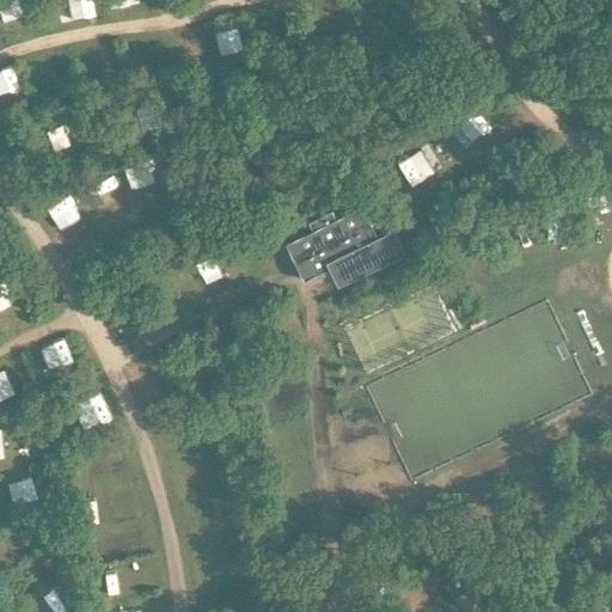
[(96,0),(73,0),(75,19),(98,17),(96,0)]
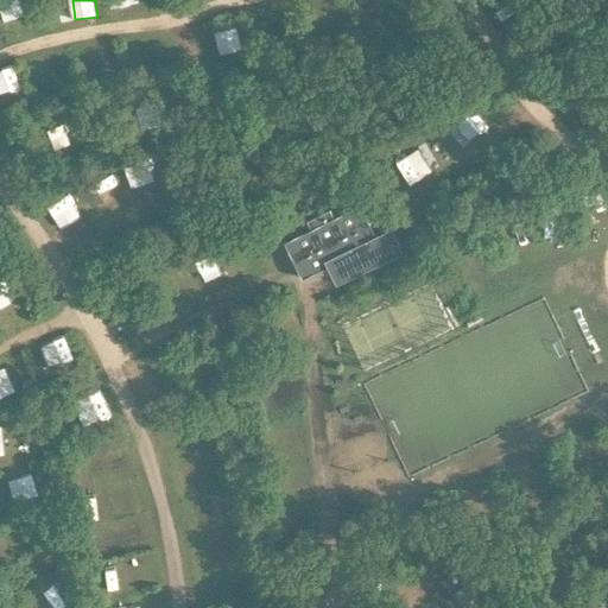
[(16,67),(0,70),(0,94),(21,89),(16,67)]
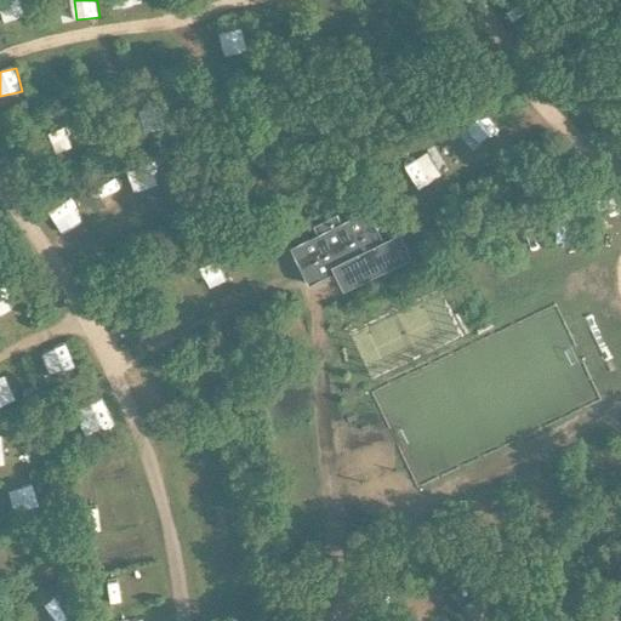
[(423,157),(438,175),(446,167),(432,149),(423,157)]
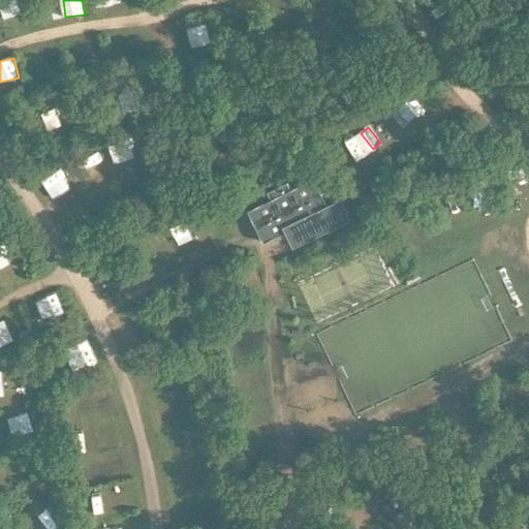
[(344,145),(358,161),(372,149),(359,132),(344,145)]
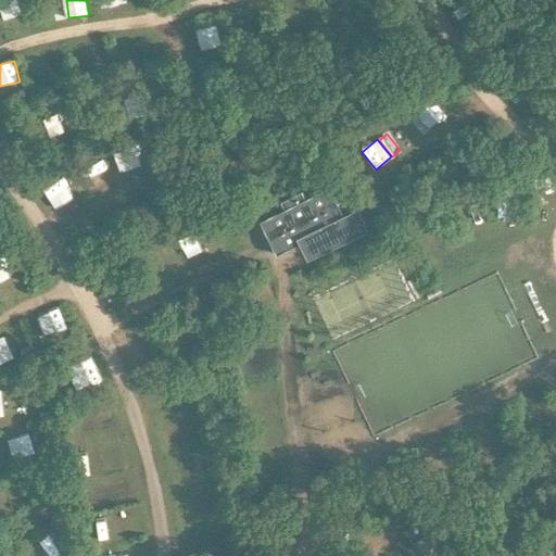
[(266,238),(290,226),(298,241),(357,210),(346,188),(332,196),(317,168),(249,205),(266,238)]
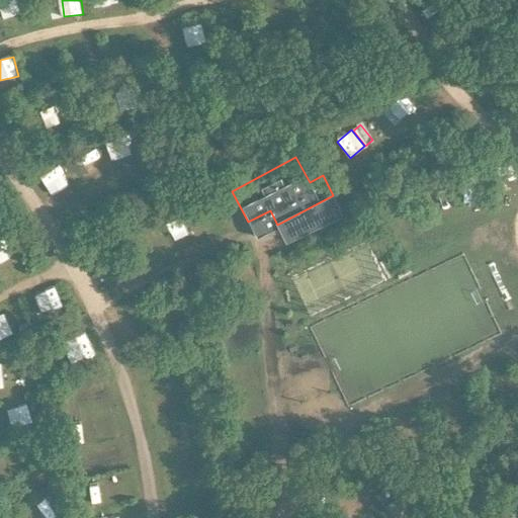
[(54,285),(35,293),(45,316),(63,308),(54,285)]
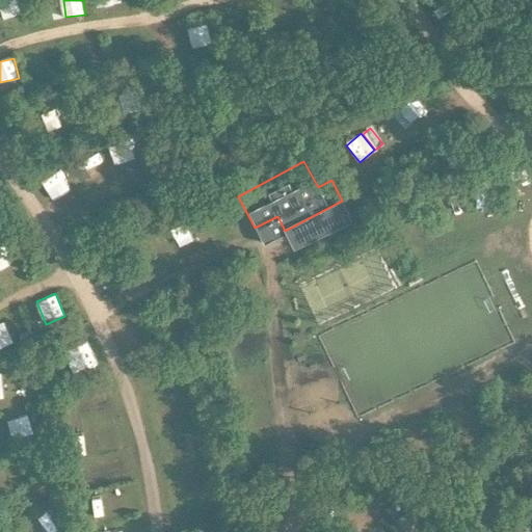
[(4,322),(0,323),(0,350),(15,344),(4,322)]
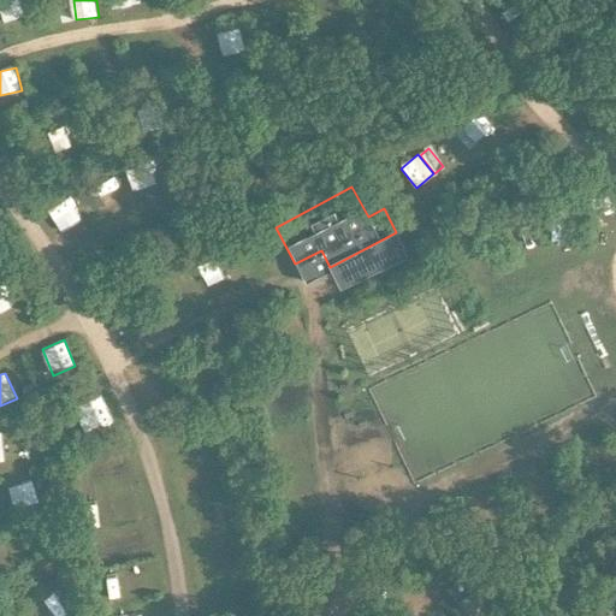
[(137,379),(142,400),(164,394),(159,374),(137,379)]
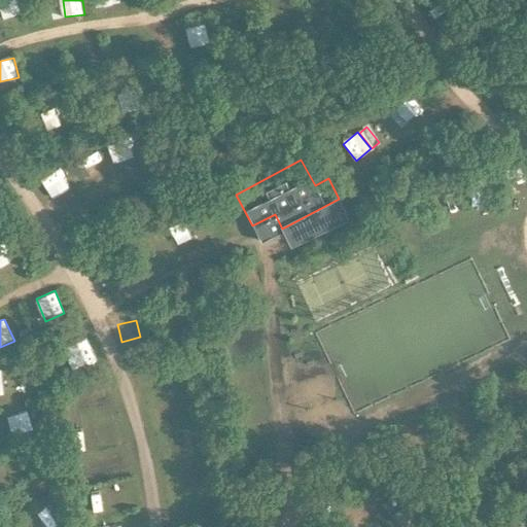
[(75,365),(93,358),(85,342),(68,349),(75,365)]
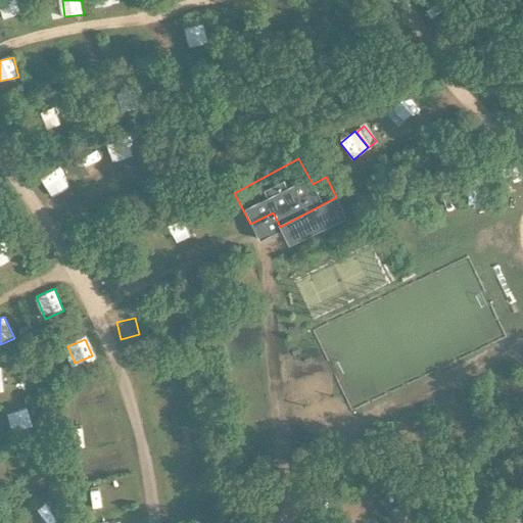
[(30,410),(8,412),(10,430),(32,427),(30,410)]
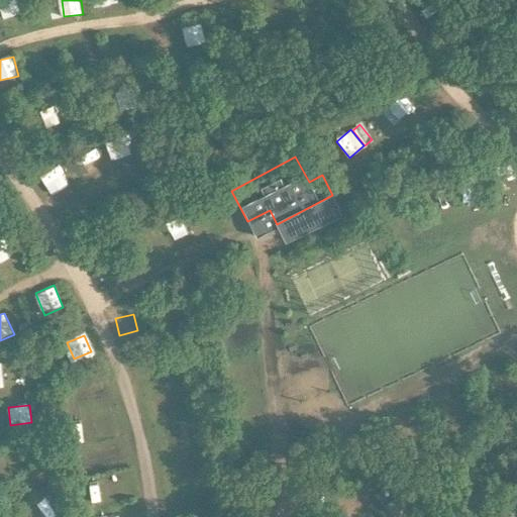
[(97,420),(80,422),(82,442),(99,440),(97,420)]
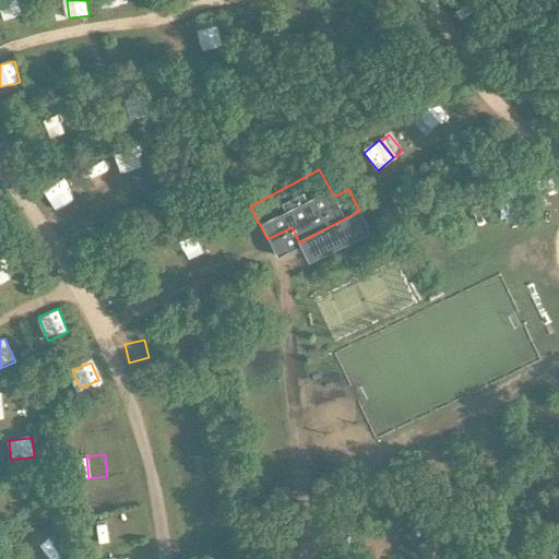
[(92,494),(97,513),(117,508),(113,488),(92,494)]
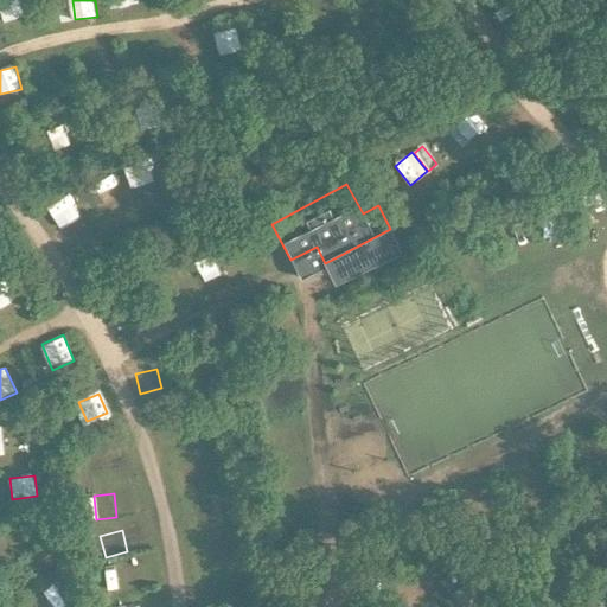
[(131,564),(108,569),(112,589),(134,586),(131,564)]
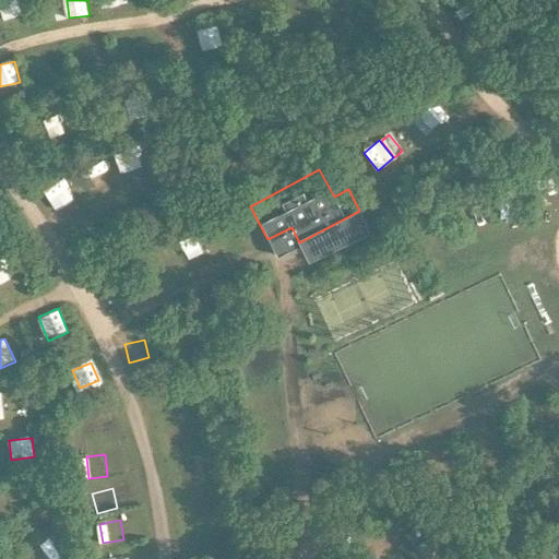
[(61,558),(56,537),(39,542),(44,558),(61,558)]
